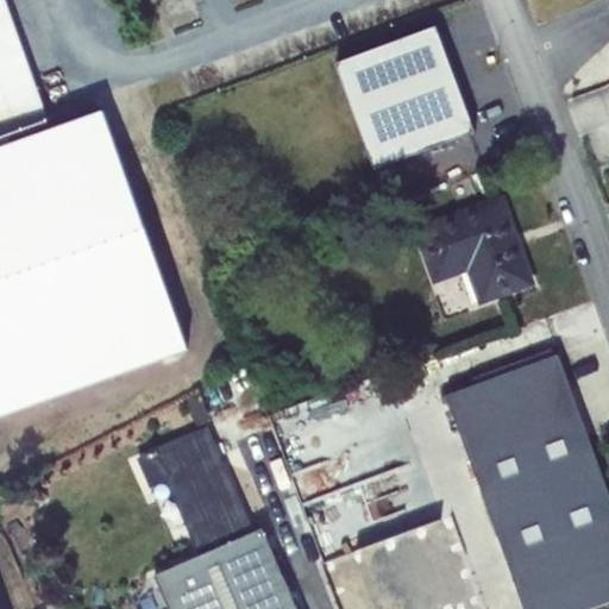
[(0,0),(0,137),(8,135),(49,120),(4,0),(0,0)]
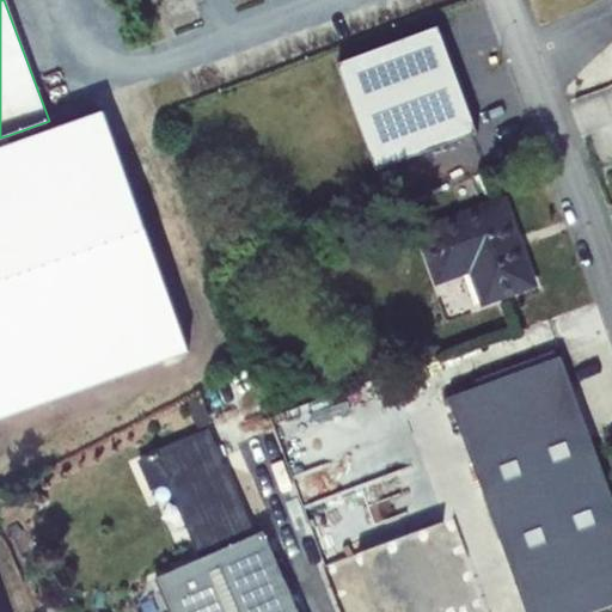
[(206,0),(210,10),(236,0),(206,0)]
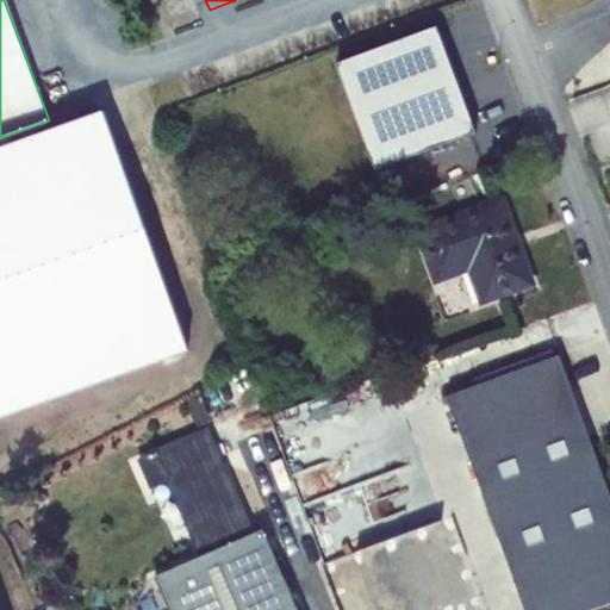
[(436,26),(336,64),(377,170),(477,134),(436,26)]
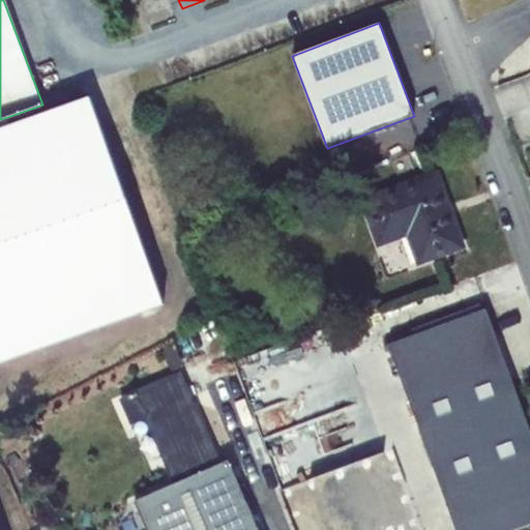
[(0,529),(0,361),(164,303),(90,98),(10,126),(0,129),(0,529)]
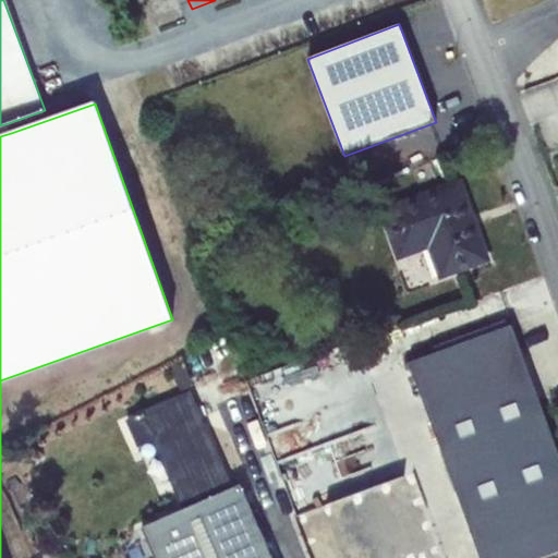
[(8,123),(0,125),(0,136),(11,133),(8,123)]
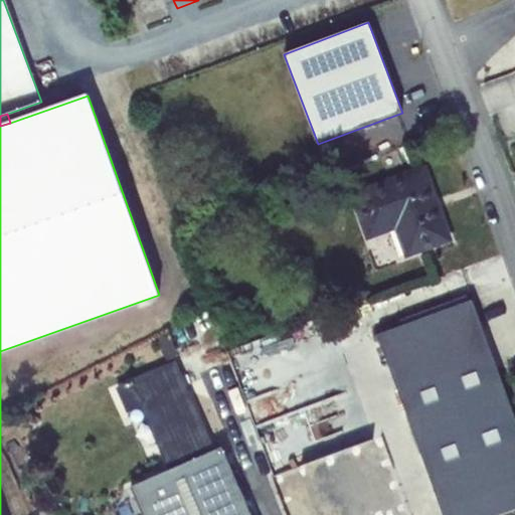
[(350,193),(367,240),(395,230),(405,259),(453,241),(425,165),(350,193)]
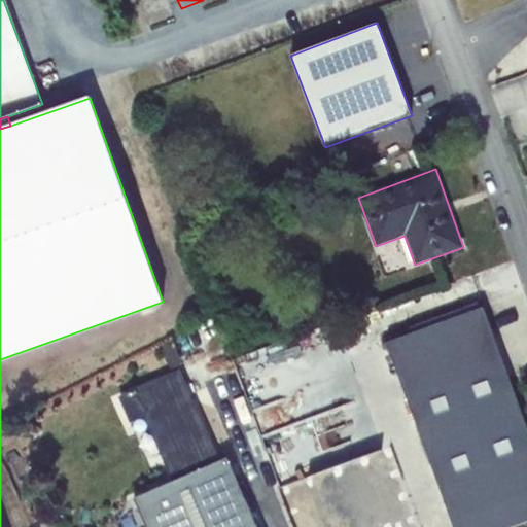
[(213,233),(200,248),(210,253),(222,238),(213,233)]
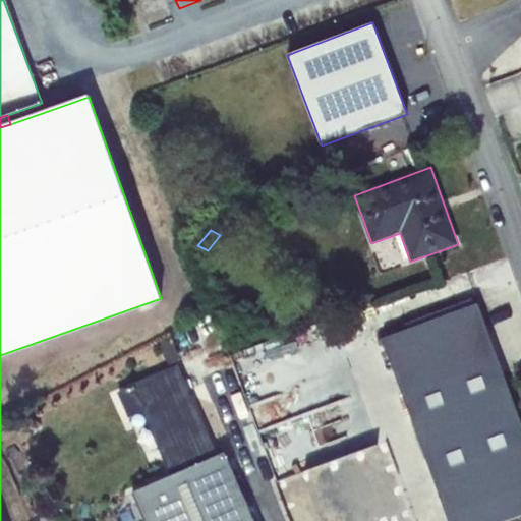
[(520,432),(473,304),(382,338),(450,520),(495,520),(520,511),(520,432)]
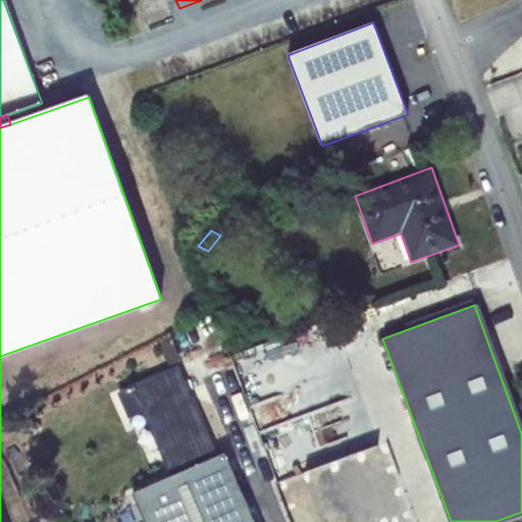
[(172,341),(161,345),(169,365),(180,360),(172,341)]
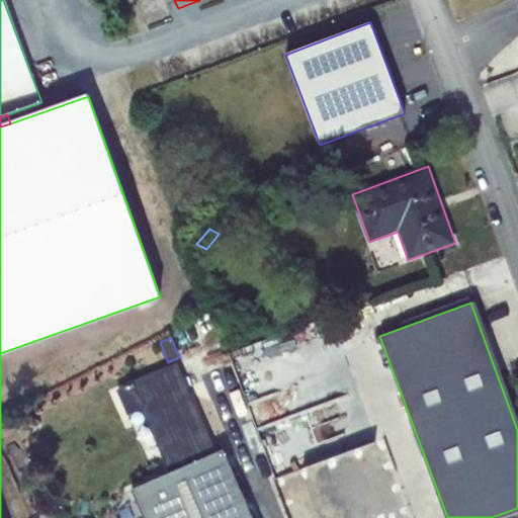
[(271,361),(329,517),(395,517),(329,340),(271,361)]
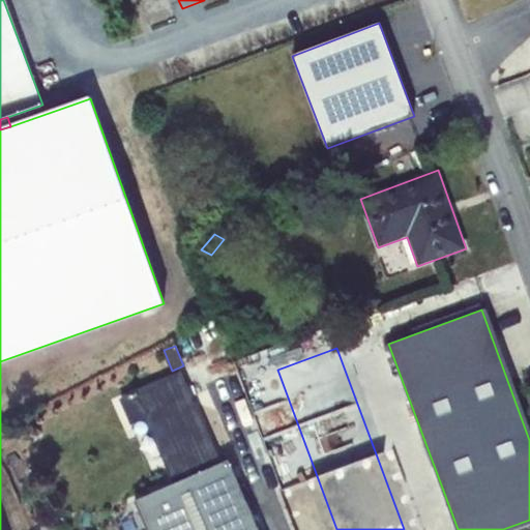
[(135,502),(146,529),(258,529),(229,461),(222,464),(181,372),(119,399),(131,424),(146,418),(175,484),(135,502)]
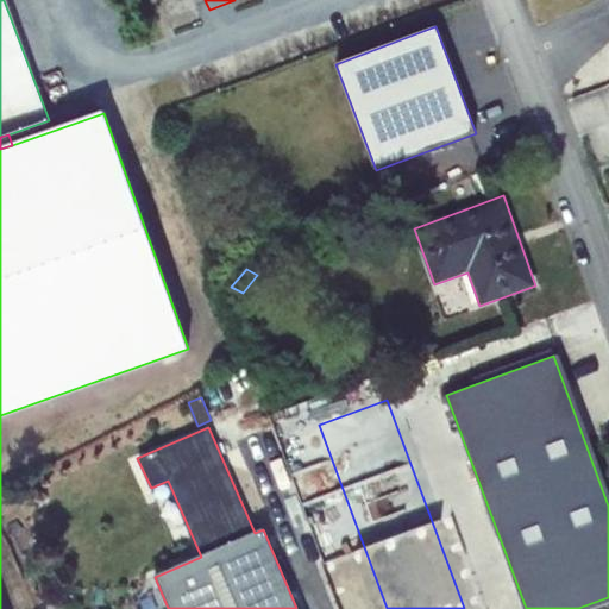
[(36,489),(29,506),(39,510),(46,494),(36,489)]
